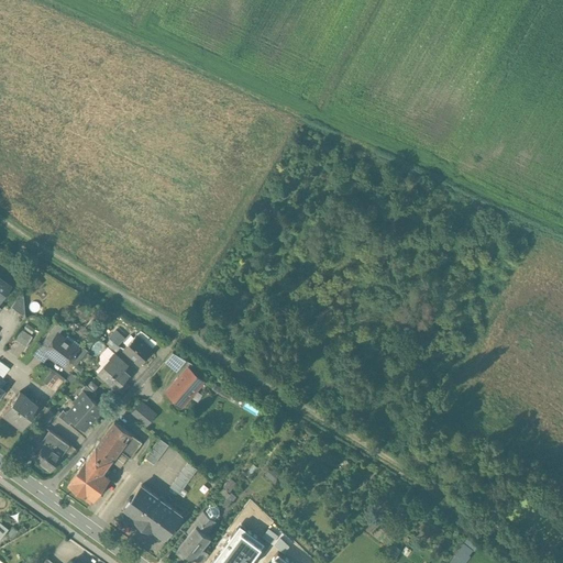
[(10,288),(0,279),(0,307),(0,308),(0,307),(0,295),(3,297),(10,288)]
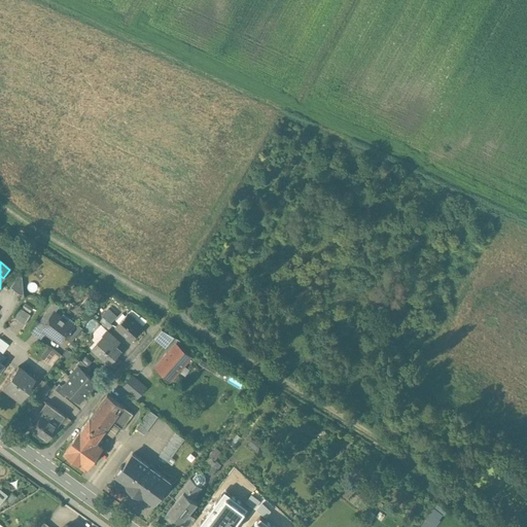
[(21,271),(9,287),(24,296),(21,271)]
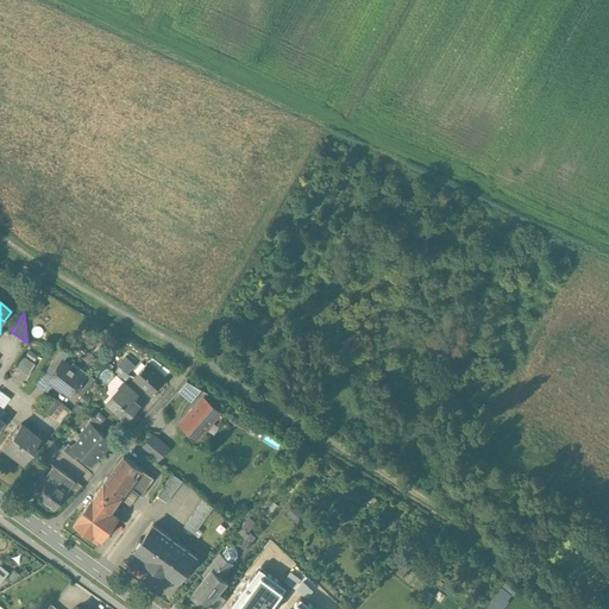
[(63,349),(45,371),(51,375),(63,360),(69,353),(63,349)]
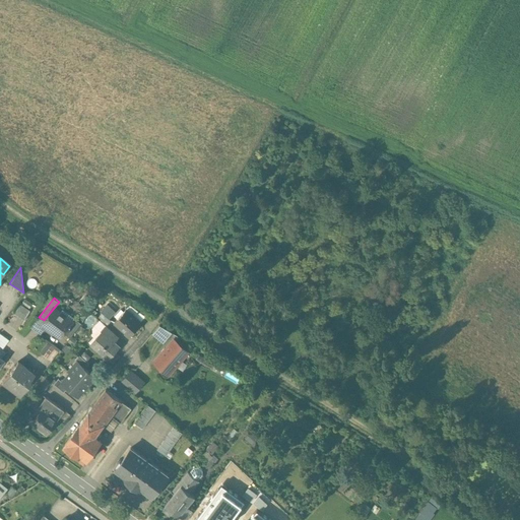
[(29,311),(20,305),(14,314),(24,320),(29,311)]
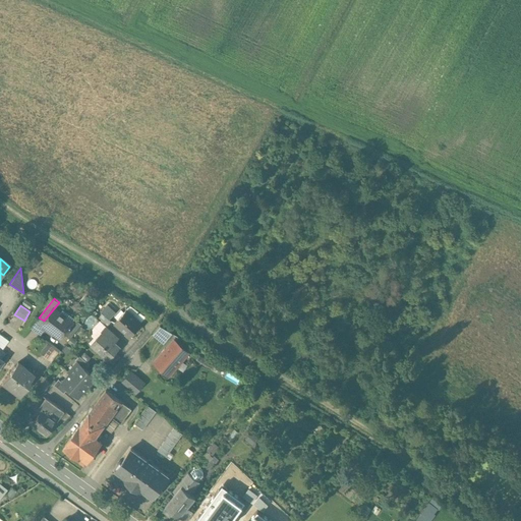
[(145,316),(130,306),(127,309),(139,322),(145,316)]
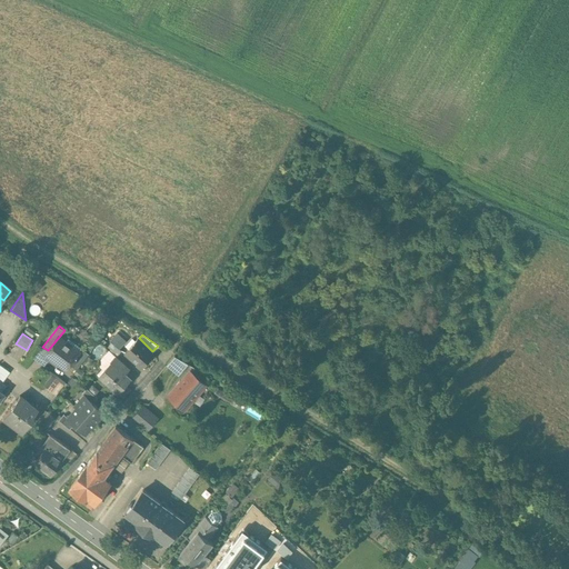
[(59,337),(48,350),(46,353),(50,357),(50,358),(50,360),(57,365),(58,365),(59,363),(67,369),(70,365),(79,352),(59,337)]
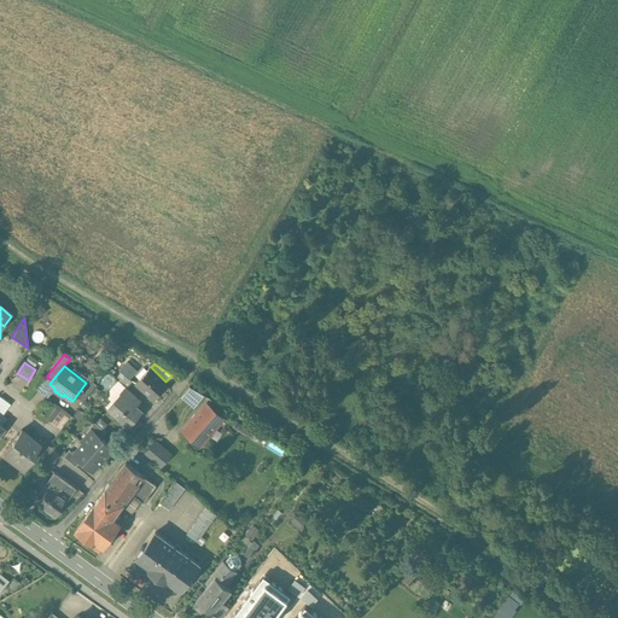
[(165,382),(151,367),(136,383),(155,398),(168,383),(165,382)]
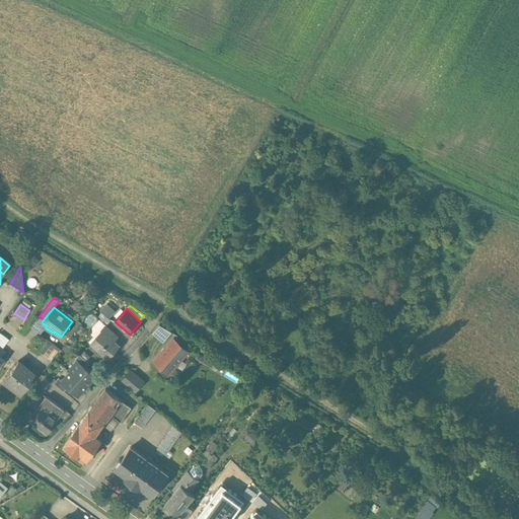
[(109,320),(101,312),(97,316),(105,324),(109,320)]
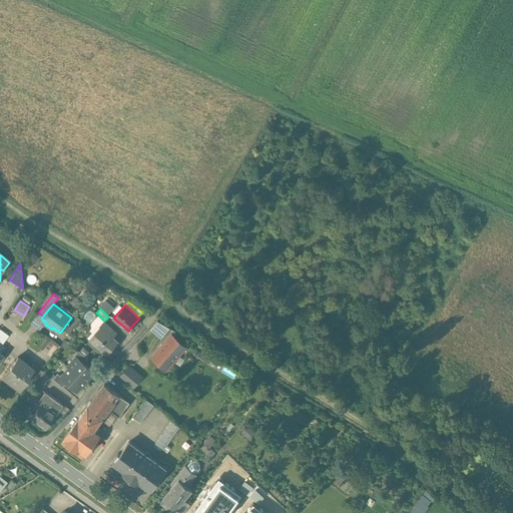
[(71,318),(63,329),(69,334),(80,319),(73,314),(71,318)]
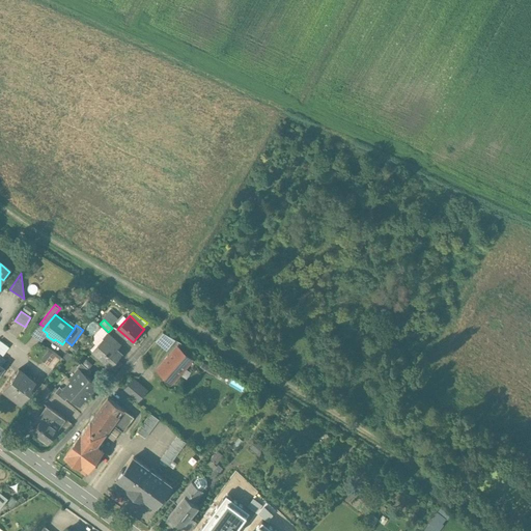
[(117,341),(108,332),(104,338),(106,340),(106,339),(113,345),(117,341)]
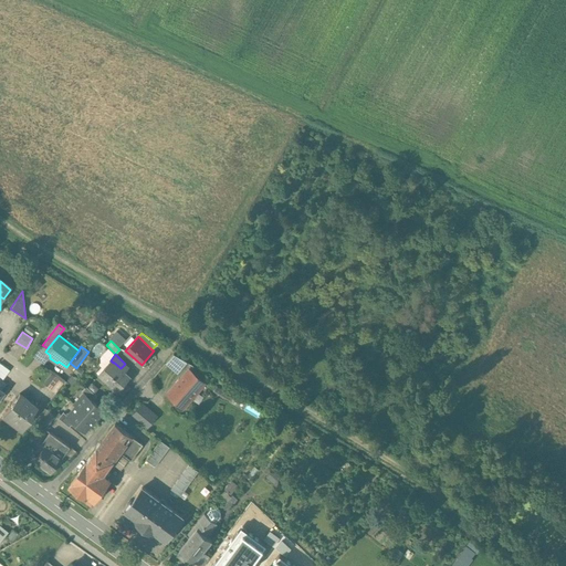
[(176,354),(166,364),(178,374),(187,363),(176,354)]
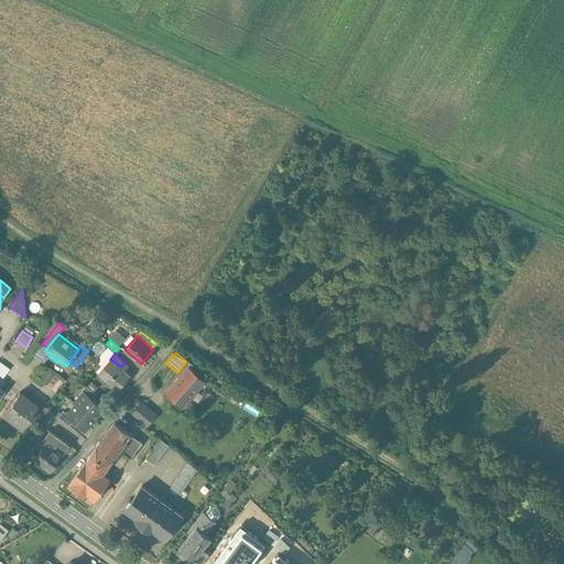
[(120,367),(112,360),(112,361),(100,375),(117,390),(125,382),(131,376),(120,367)]
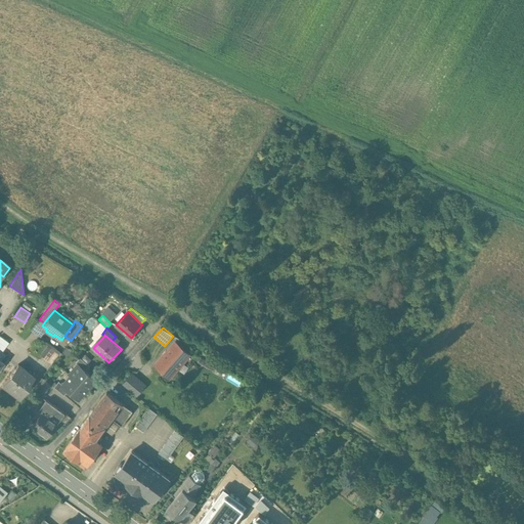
[(8,343),(0,336),(0,350),(2,351),(8,343)]
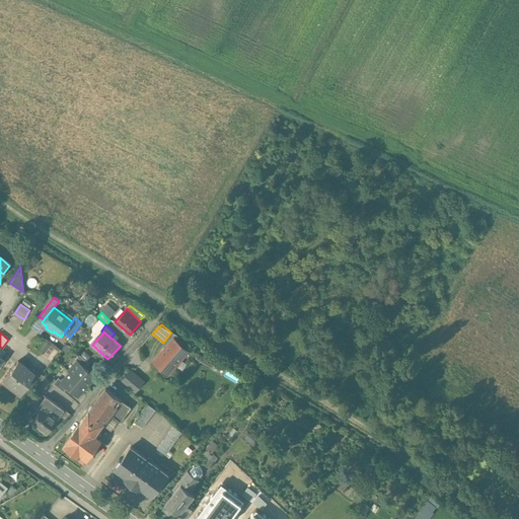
[(173,340),(154,362),(165,371),(170,367),(176,366),(181,360),(181,359),(188,352),(173,340)]
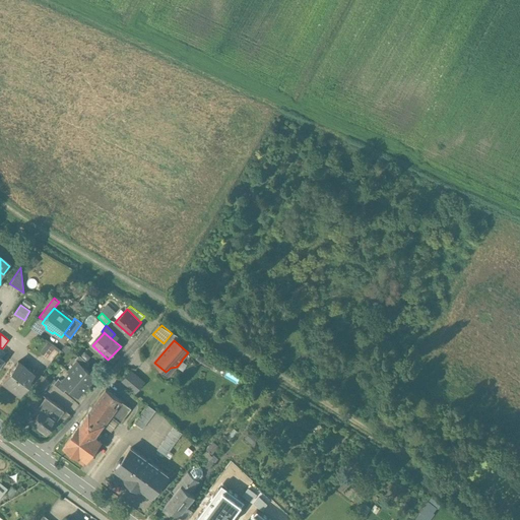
[(50,344),(43,354),(52,362),(59,351),(50,344)]
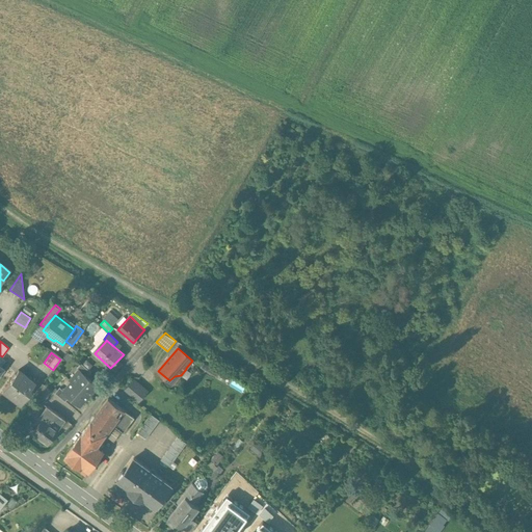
[(117,361),(111,367),(115,371),(122,365),(117,361)]
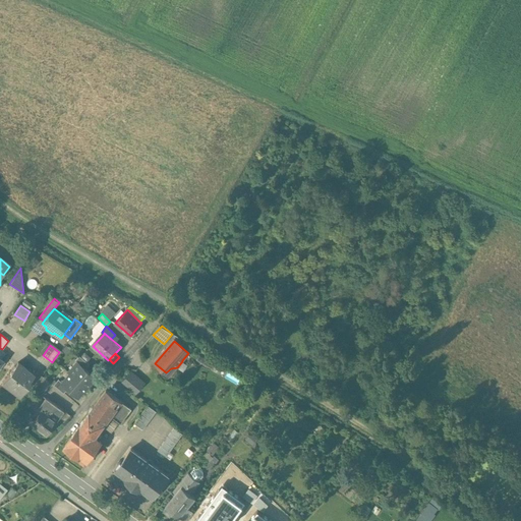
[(90,364),(79,356),(75,361),(77,363),(78,362),(85,369),(90,364)]
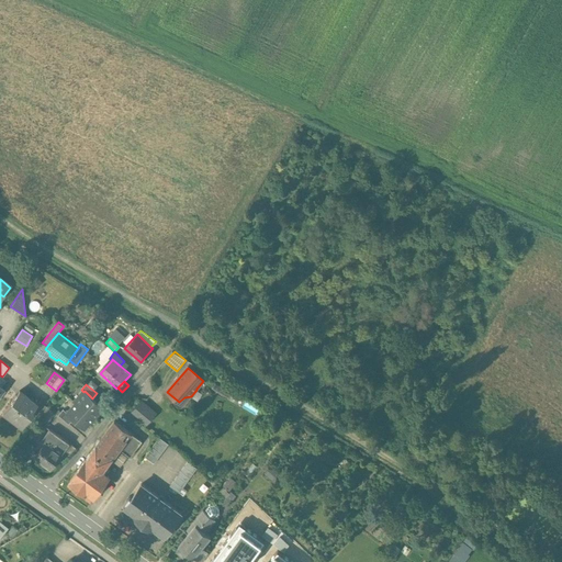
[(37,405),(19,391),(2,413),(3,413),(4,412),(10,416),(9,417),(21,427),(32,412),(37,405)]
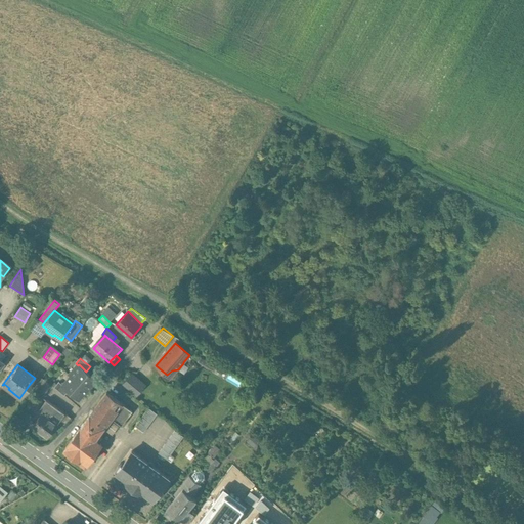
[(86,372),(79,364),(78,365),(70,375),(71,376),(72,376),(87,390),(96,381),(86,372)]
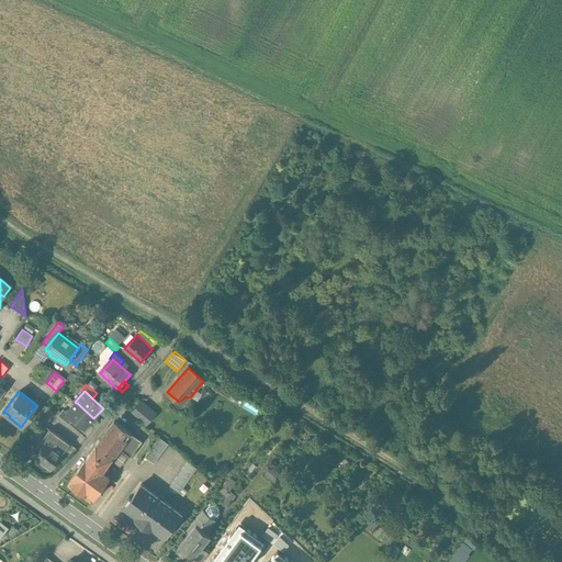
[(156,414),(141,401),(132,412),(147,425),(156,414)]
